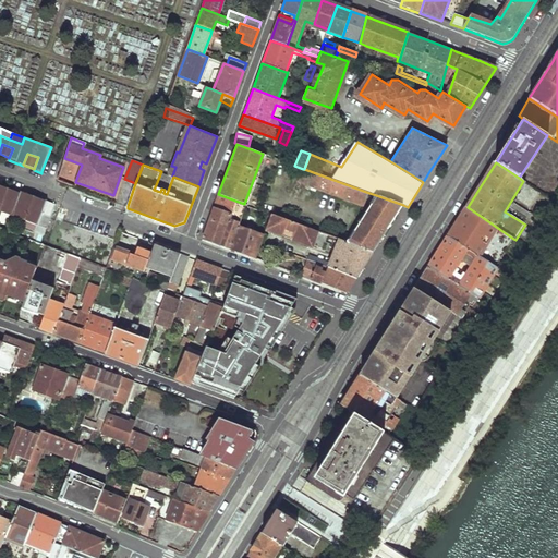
[(299,182),(362,205),(366,192),(304,169),(303,169),(299,182)]
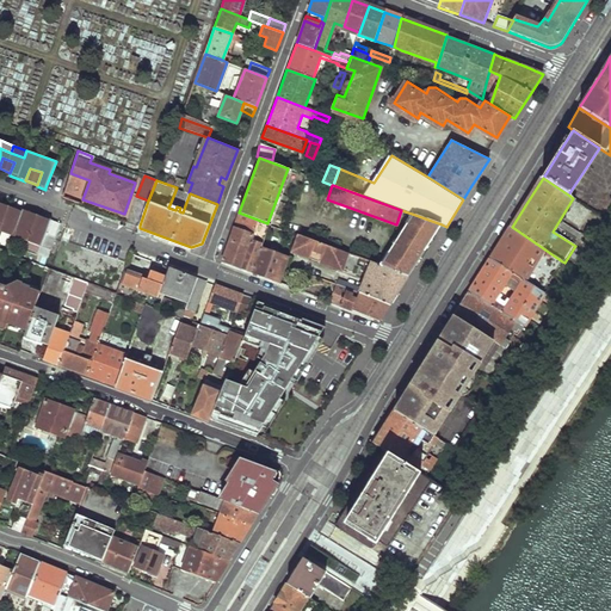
[(172,199),(185,205),(190,193),(189,192),(184,191),(178,189),(177,187),(172,199)]
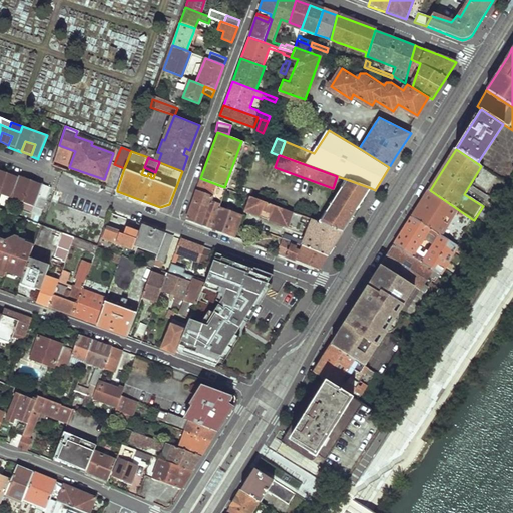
[(43,185),(43,183),(36,181),(36,182),(32,192),(22,189),(26,179),(27,177),(13,172),(12,175),(9,184),(0,180),(0,177),(2,171),(3,168),(0,167),(0,187),(2,188),(13,192),(10,198),(42,210),(51,188),(43,185)]
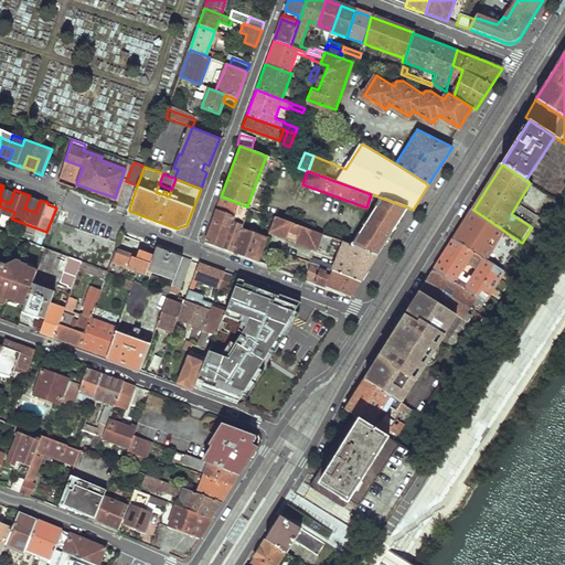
[(13,193),(2,189),(0,195),(0,199),(10,203),(13,193)]
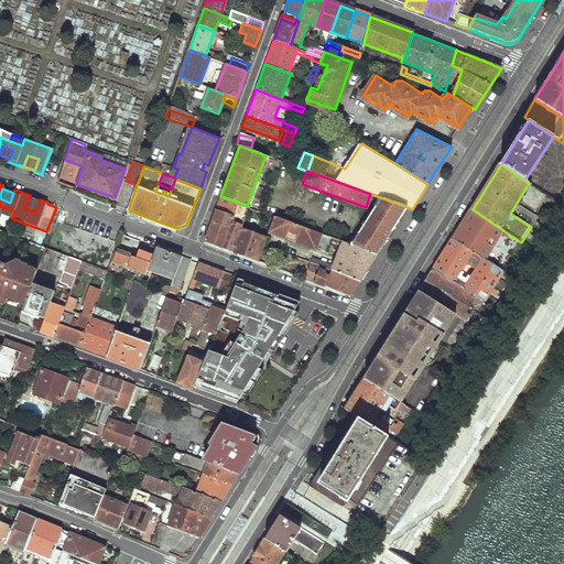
[(204,239),(223,247),(238,203),(220,196),(204,239)]
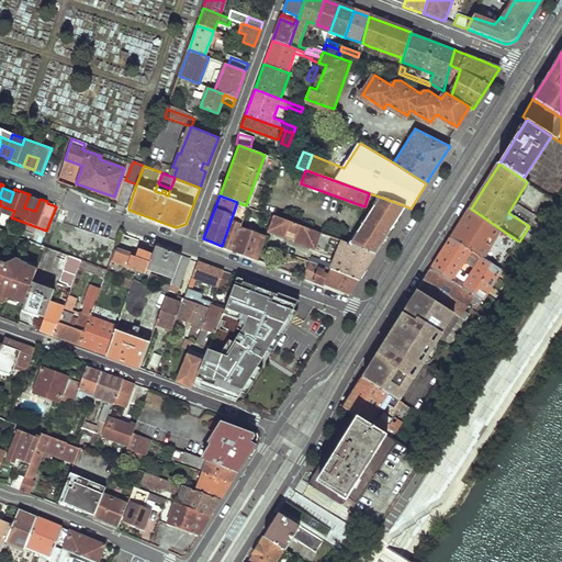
[(40,200),(29,197),(24,208),(35,211),(40,200)]
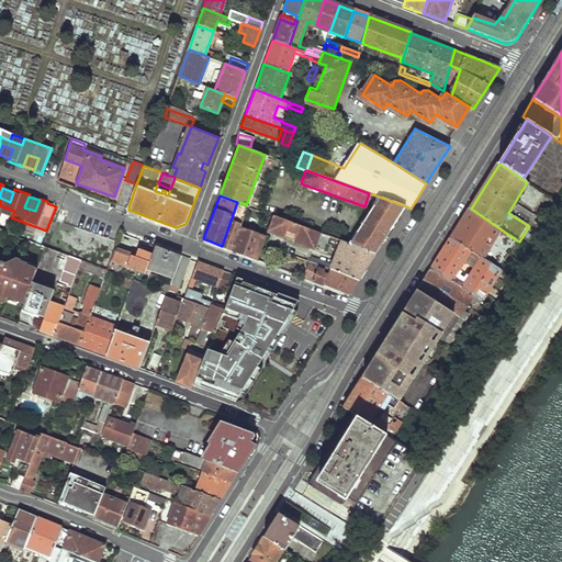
[(349,244),(375,254),(391,231),(406,206),(379,197),(349,244)]
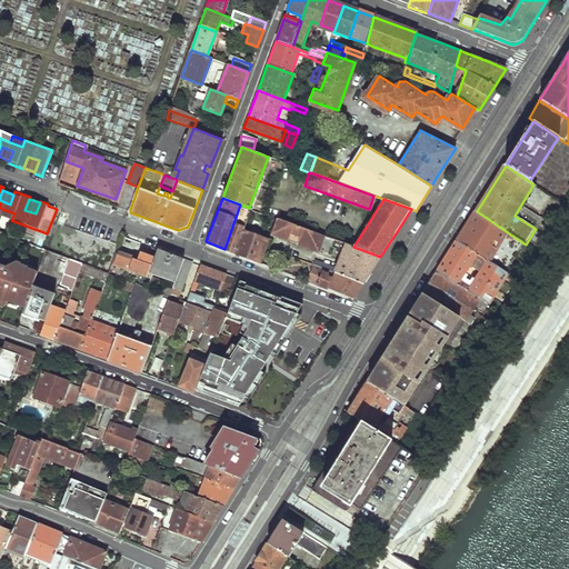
[(225,249),(233,252),(242,231),(249,215),(251,209),(249,208),(240,205),(225,249)]
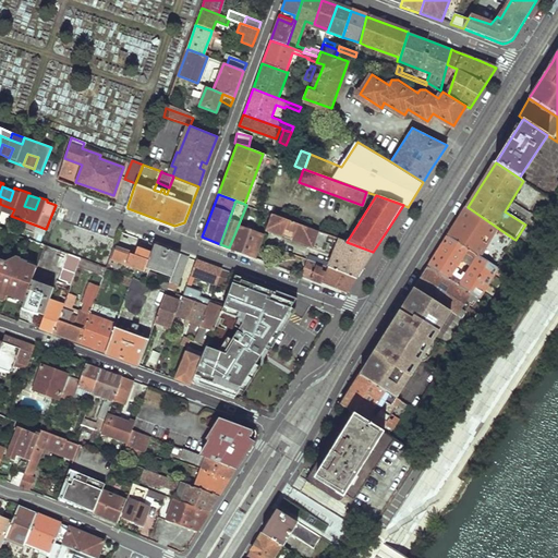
[(2,205),(0,209),(0,211),(11,216),(14,209),(2,205)]
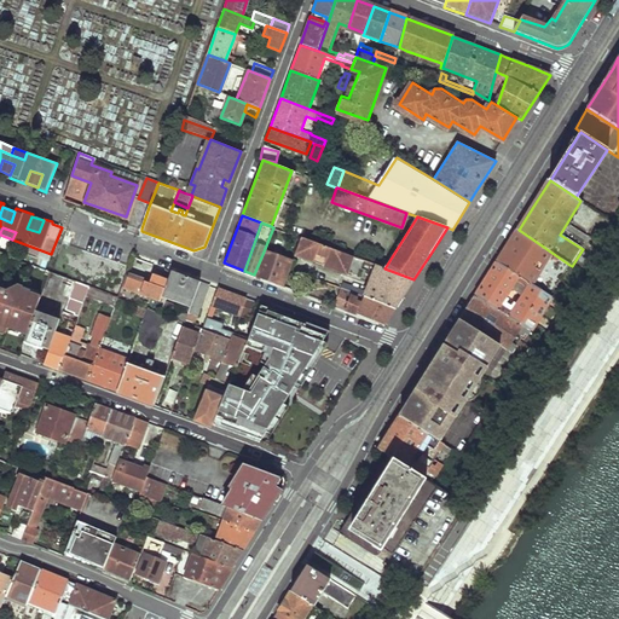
[(271,233),(300,244),(301,238),(295,236),(273,227),(271,233)]
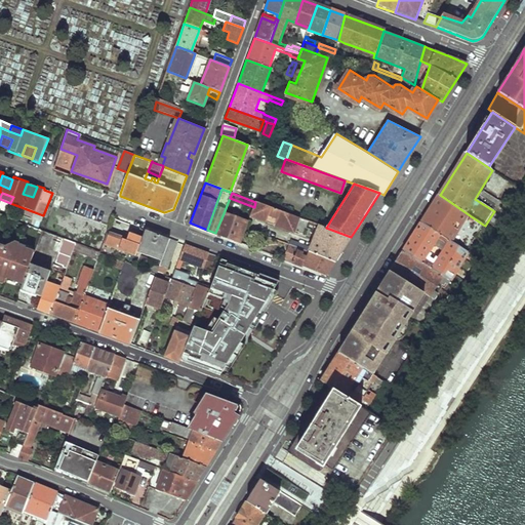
[(421,224),(466,252),(483,225),(440,195),(432,208),(421,224)]
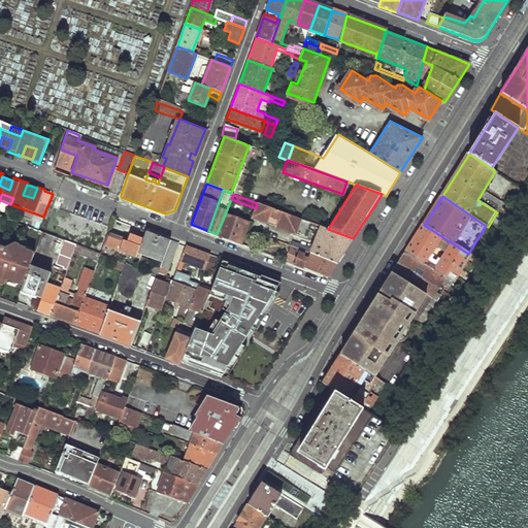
[(310,254),(336,264),(349,244),(353,238),(328,229),(257,203),(256,208),(253,217),(307,238),(310,230),(319,233),(310,254)]
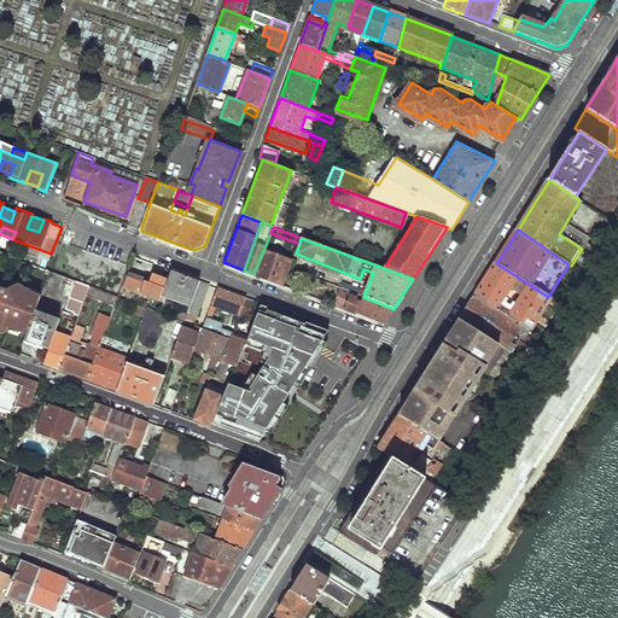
[(280,285),(290,261),(263,251),(254,274),(280,285)]
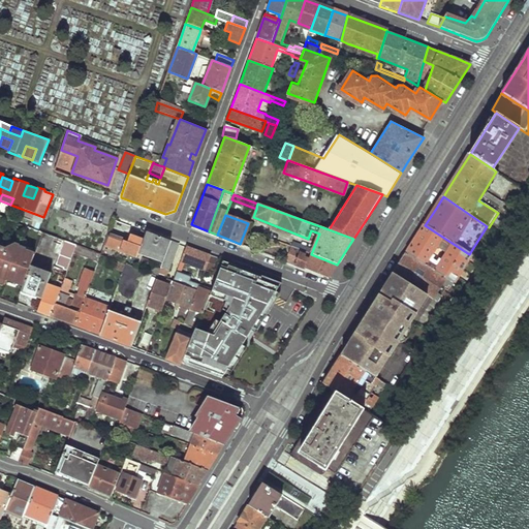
[(407,254),(450,282),(469,254),(425,225),(416,239),(407,254)]
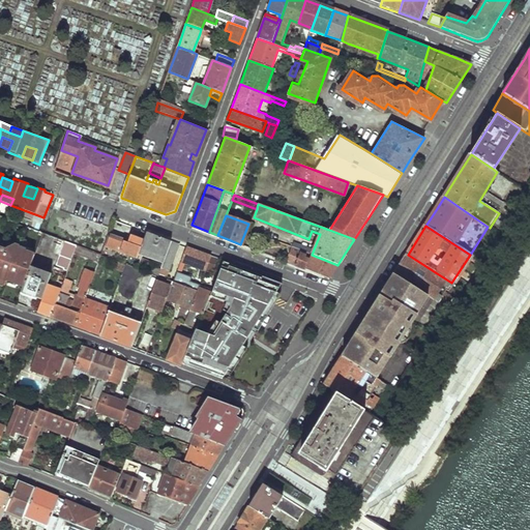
[(151,259),(163,263),(171,240),(146,230),(142,241),(138,252),(152,257),(151,259)]
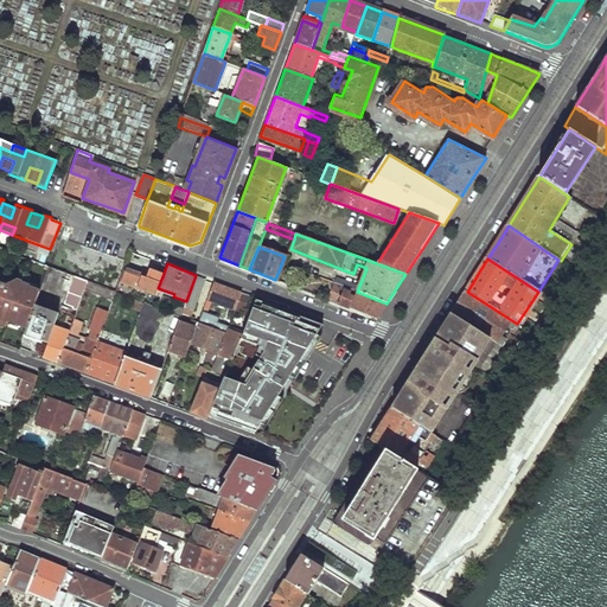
[(71,308),(77,311),(85,289),(88,281),(65,273),(51,268),(49,267),(43,282),(69,293),(64,304),(72,306),(71,308)]
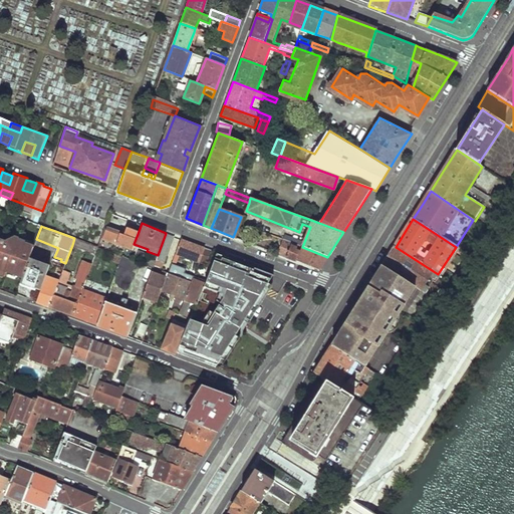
[(103,239),(132,250),(134,244),(138,234),(125,229),(122,235),(107,229),(103,239)]
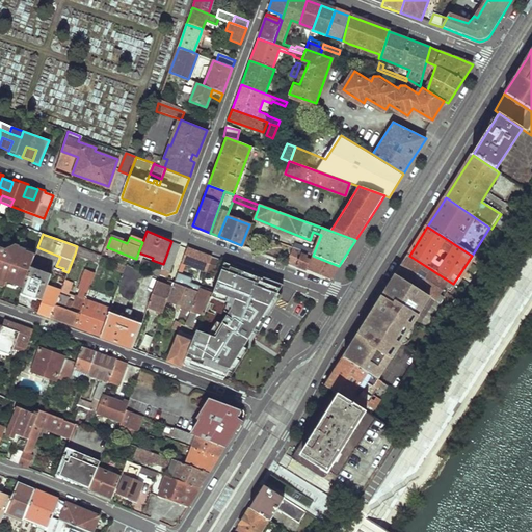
[(163,264),(160,270),(159,274),(165,276),(168,268),(169,269),(180,243),(171,241),(163,264)]
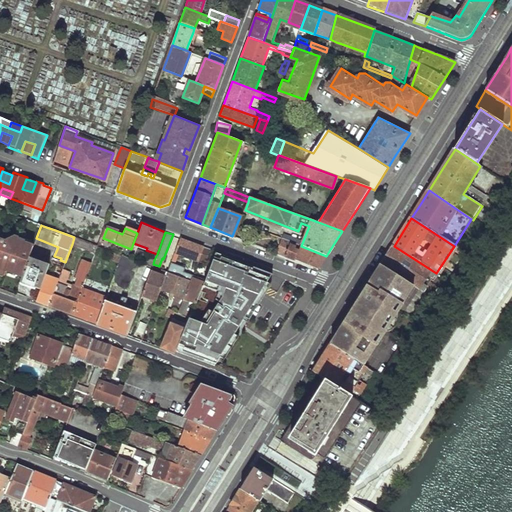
[(14,273),(22,276),(29,258),(33,246),(16,241),(16,238),(13,237),(7,240),(6,242),(0,240),(0,271),(5,273),(5,271),(6,268),(13,270),(14,273)]
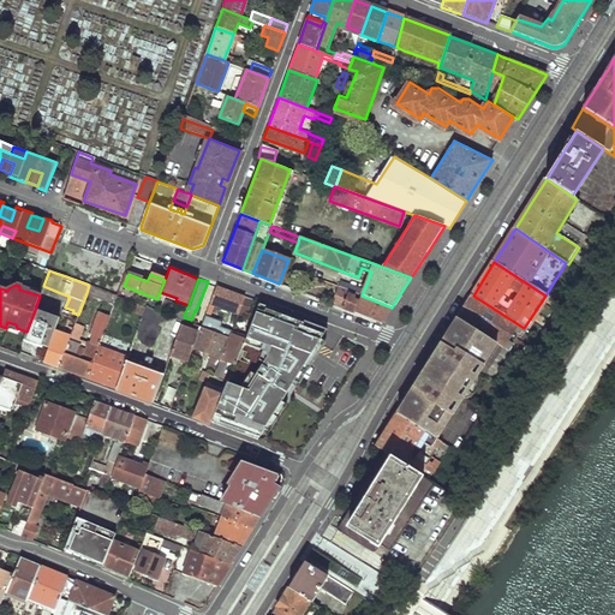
[(87,293),(114,303),(117,294),(109,292),(89,285),(87,293)]
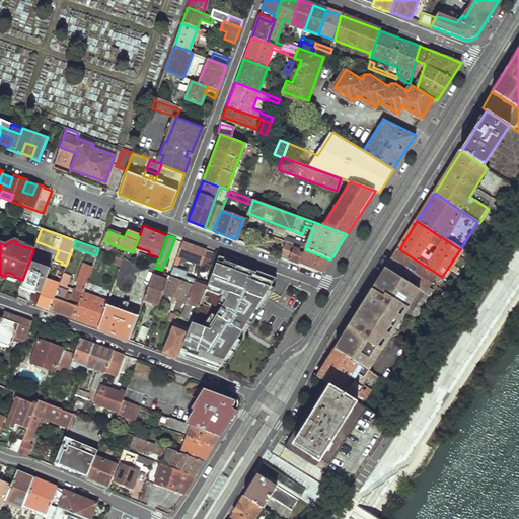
[(280,256),(322,273),(325,267),(330,260),(305,249),(286,241),(280,256)]
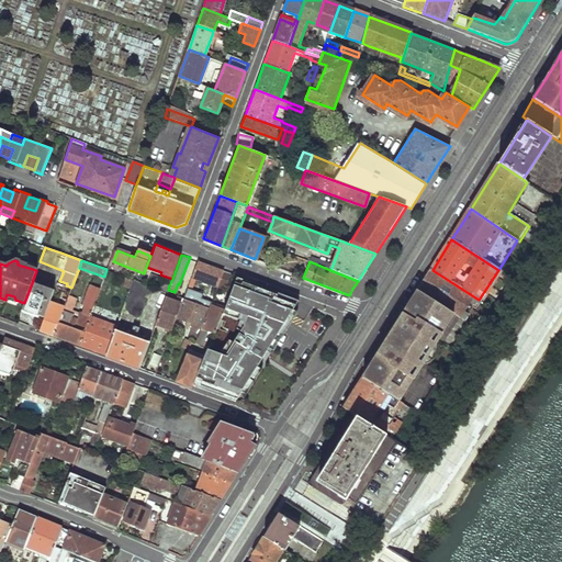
[(215,267),(209,281),(215,283),(222,270),(215,267)]
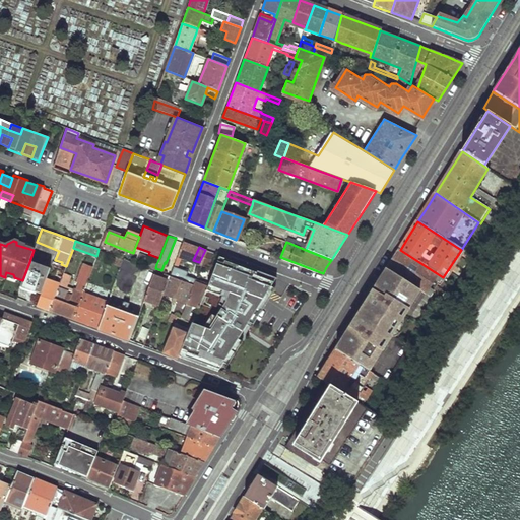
[(96,256),(120,265),(122,258),(99,249),(96,256)]
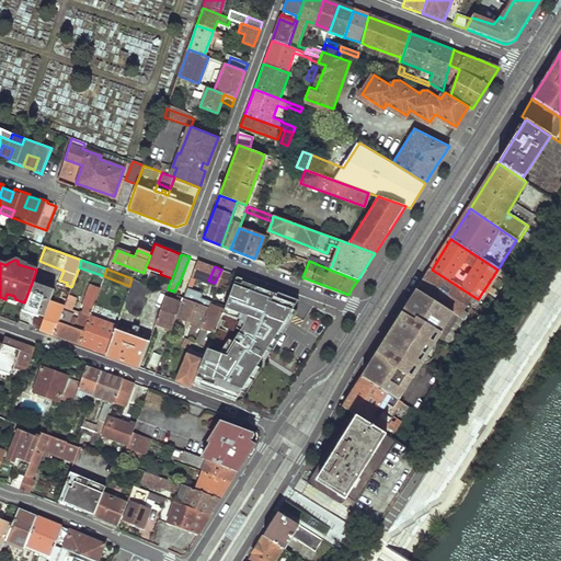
[(217,284),(224,287),(230,273),(222,270),(217,284)]
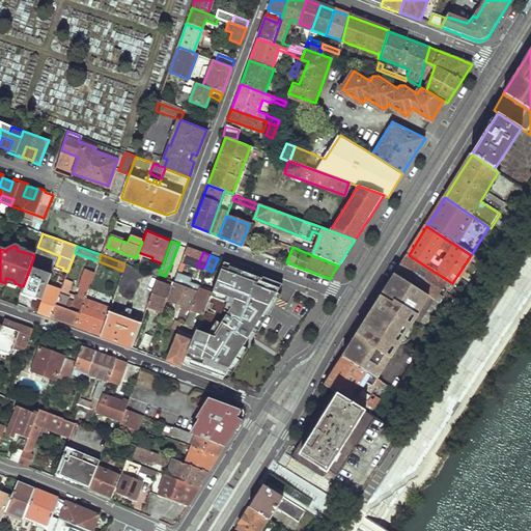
[(424,294),(440,304),(445,296),(437,290),(440,285),(448,290),(452,283),(409,255),(401,266),(395,275),(424,294)]
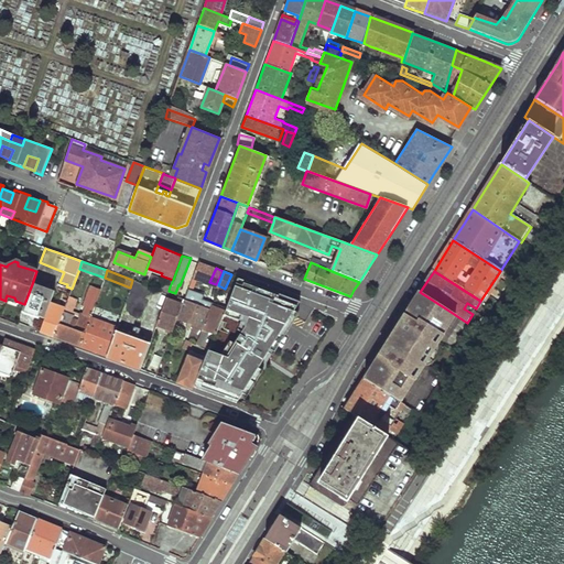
[(484,302),(502,272),(500,271),(480,301),(484,302)]
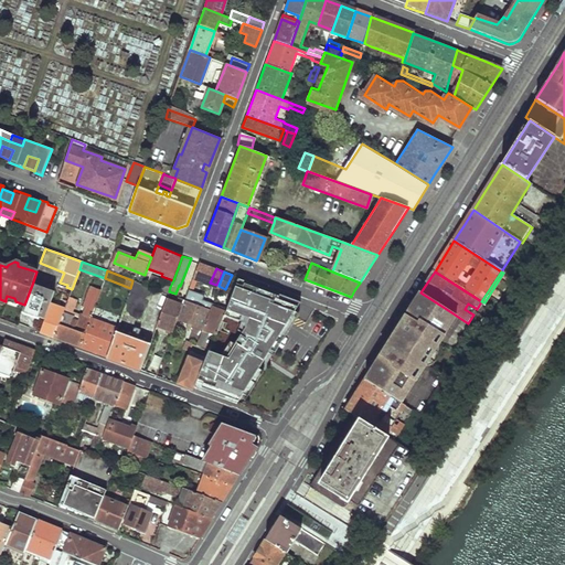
[(130,288),(121,312),(146,320),(156,289),(141,284),(132,280),(130,288)]
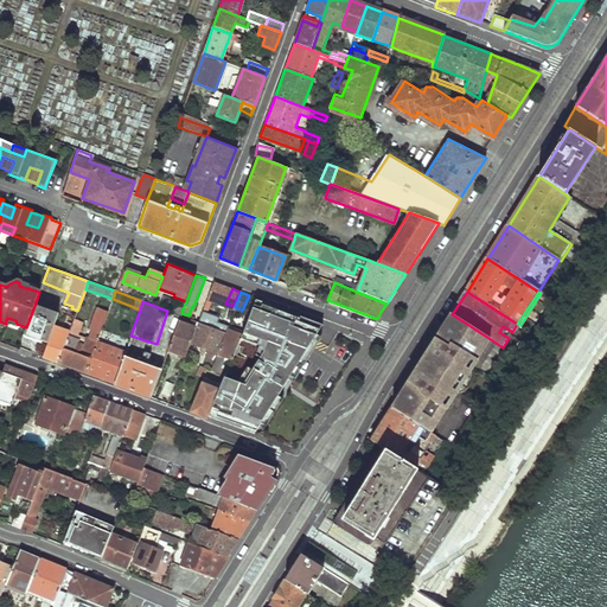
[(222,383),(208,419),(255,435),(285,388),(324,326),(255,301),(242,333),(240,338),(232,356),(227,370),(224,376),(222,383)]
